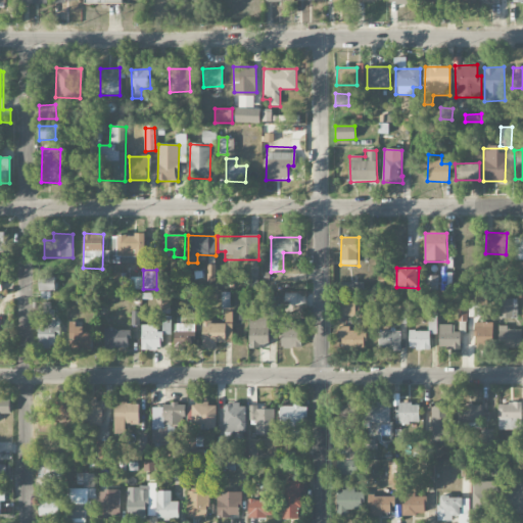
[(55,291),(55,277),(38,278),(39,292),(55,291)]
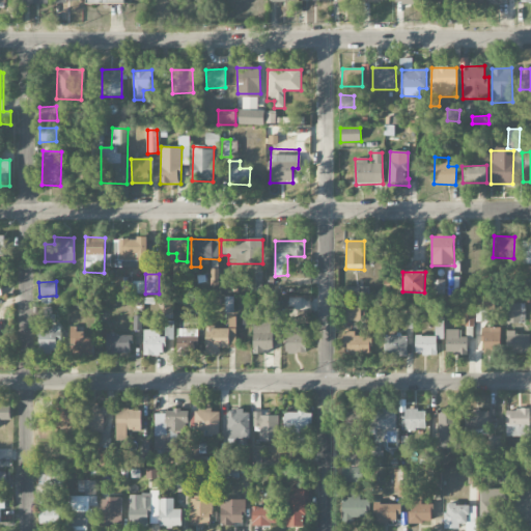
[(495,309),(495,298),(476,297),(475,308),(495,309)]
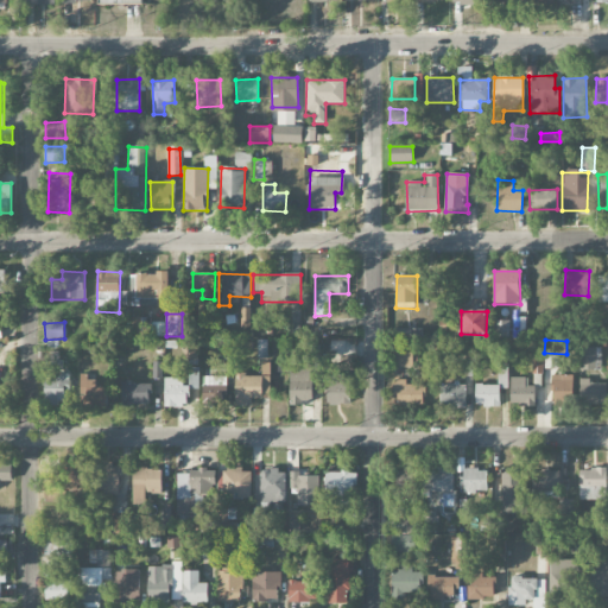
[(184,366),(196,366),(196,346),(184,346),(184,366)]
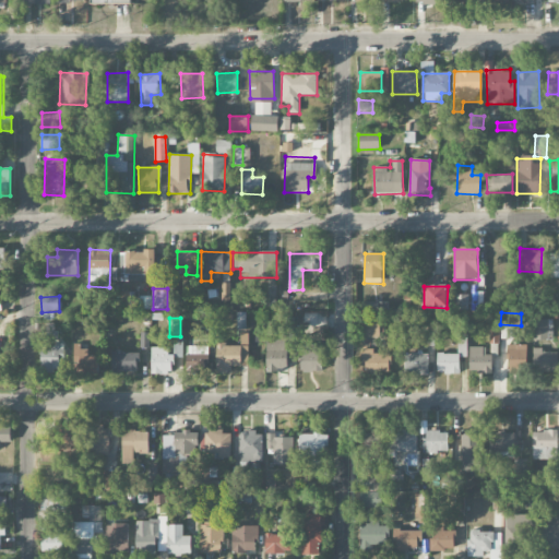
[(551,319),(533,320),(534,341),(552,340),(551,319)]
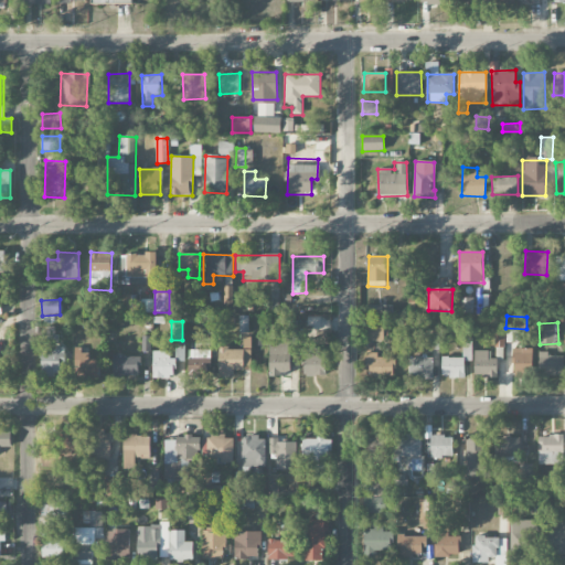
[(383,323),(364,323),(365,341),(384,341),(383,323)]
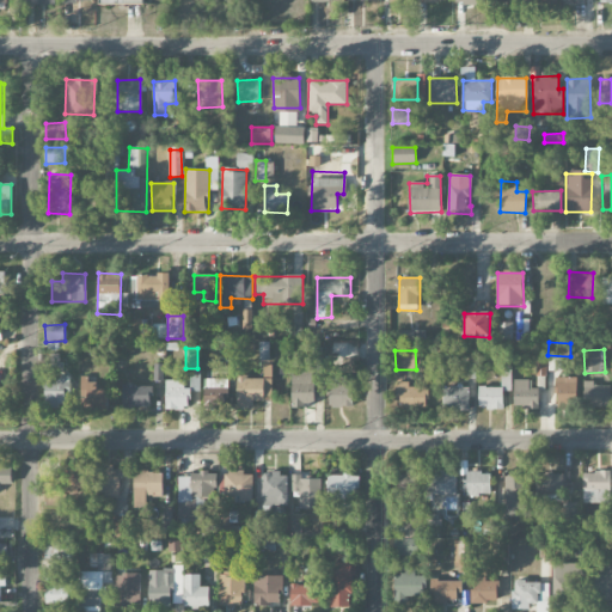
[(154,381),(164,381),(164,365),(153,365),(154,381)]
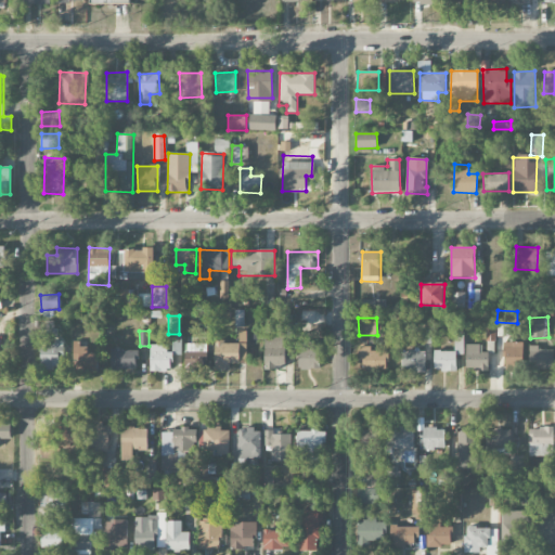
[(215,343),(216,371),(228,371),(228,364),(247,363),(246,332),(239,332),(239,343),(215,343)]
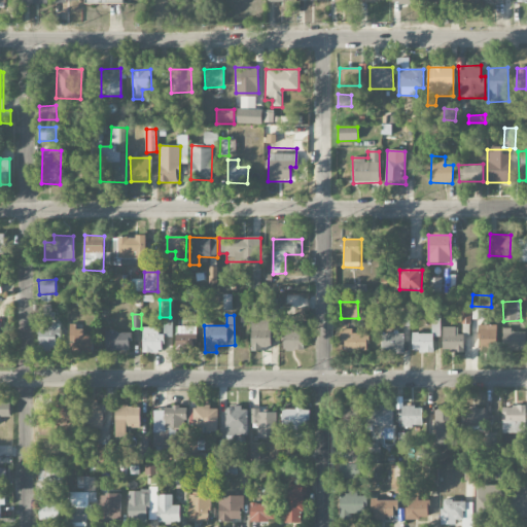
[(173,319),(165,319),(164,337),(172,338),(173,319)]
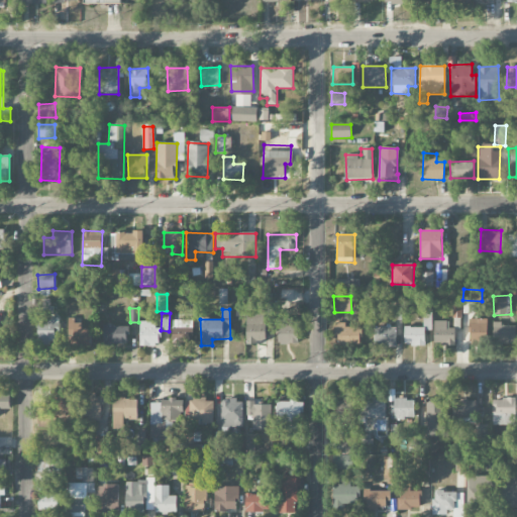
[(265,314),(245,314),(246,343),(266,343),(265,314)]
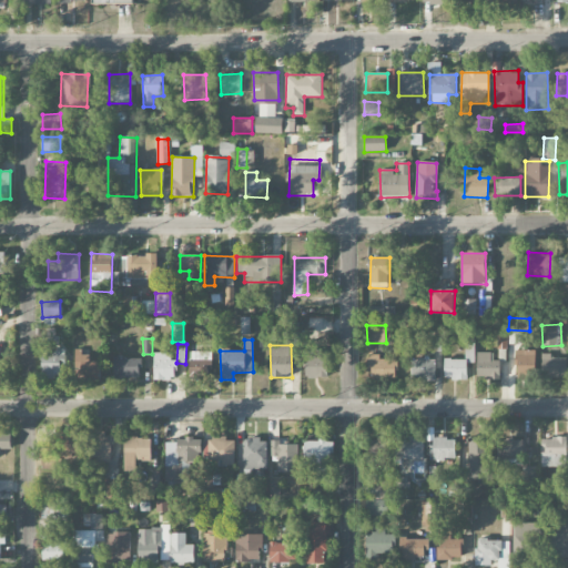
[(64,350),(51,350),(51,355),(42,355),(42,378),(63,378),(64,350)]
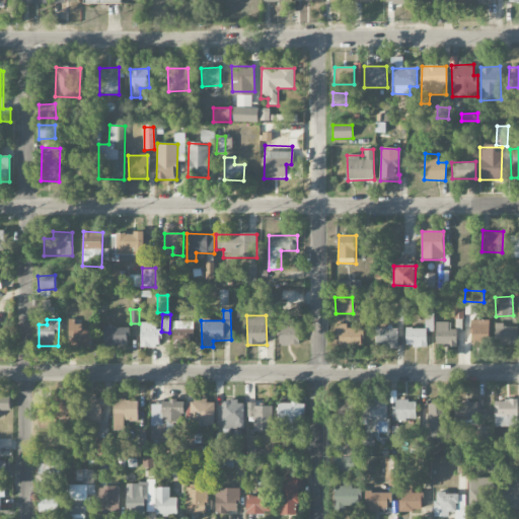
[(300,346),(301,320),(280,319),(279,346),(300,346)]
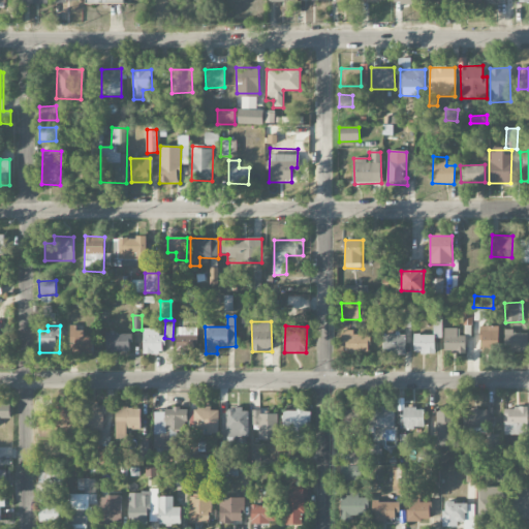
[(498,327),(478,327),(479,349),(498,348),(498,327)]
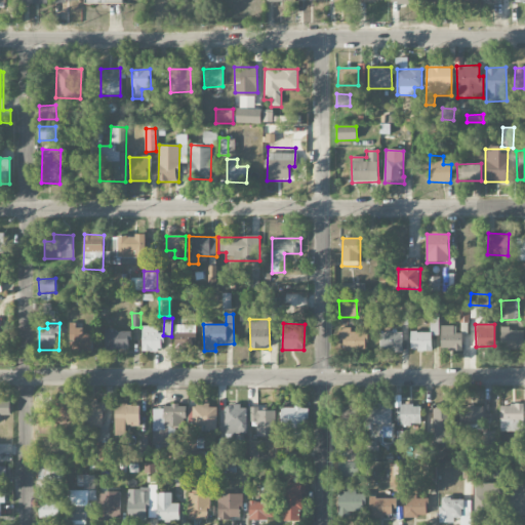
[(195,325),(175,326),(176,351),(195,351),(195,325)]
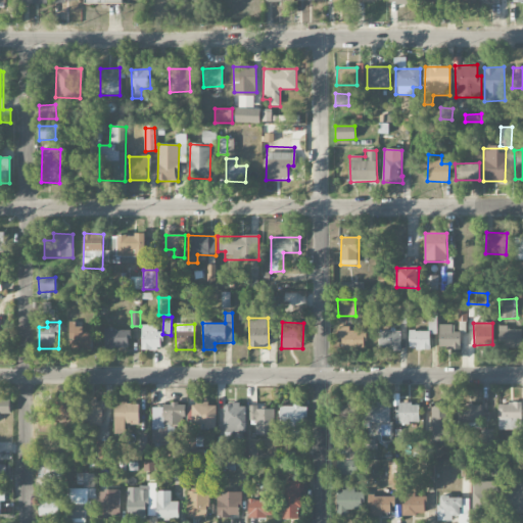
[(92,351),(92,333),(82,333),(82,325),(68,325),(67,350),(92,351)]
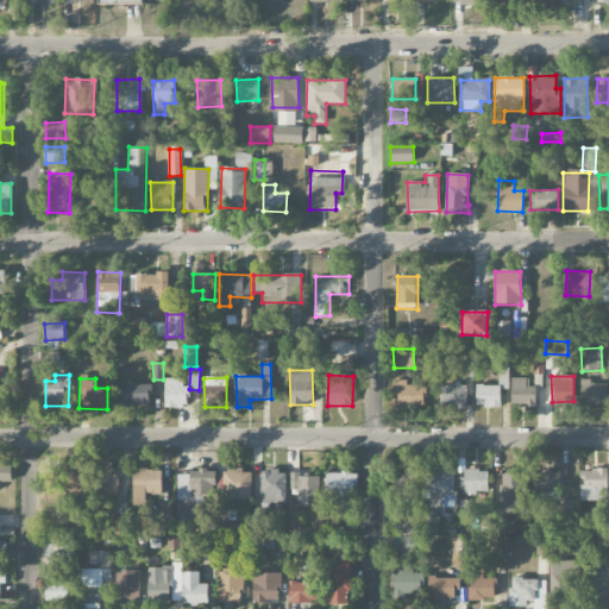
[(165,407),(189,407),(189,388),(183,388),(183,378),(165,378),(165,407)]
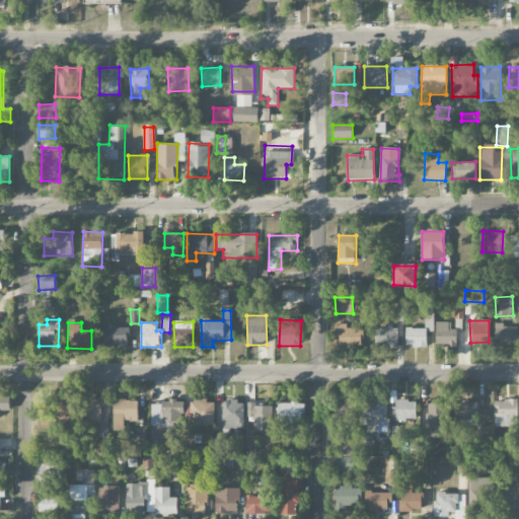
[(457,329),(451,329),(451,322),(436,322),(436,346),(456,347),(457,329)]
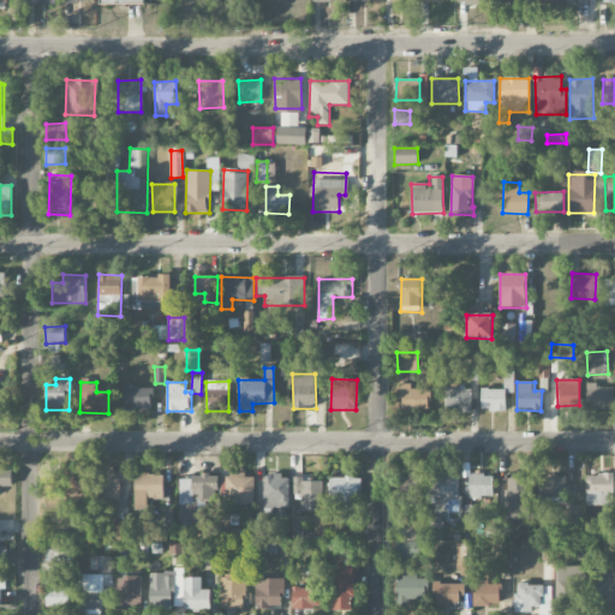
[(400,410),(430,408),(429,389),(411,390),(411,384),(399,384),(400,410)]
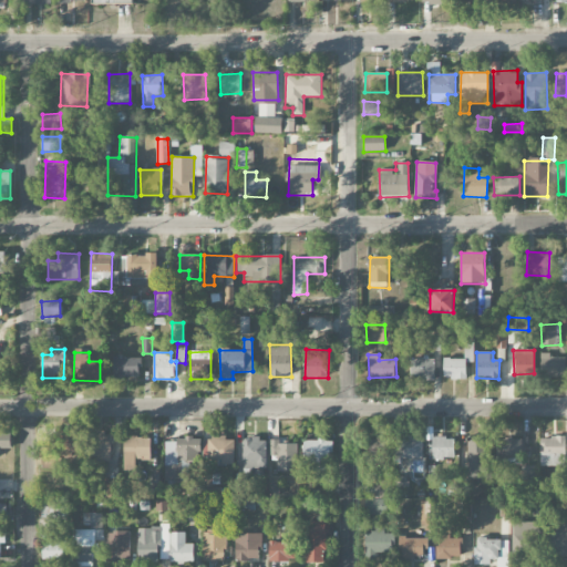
[(566,356),(540,354),(539,375),(565,377),(566,356)]
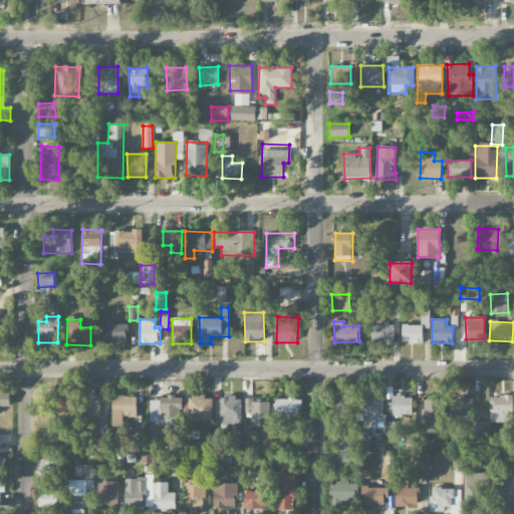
[(103,343),(127,342),(126,324),(102,325),(103,343)]
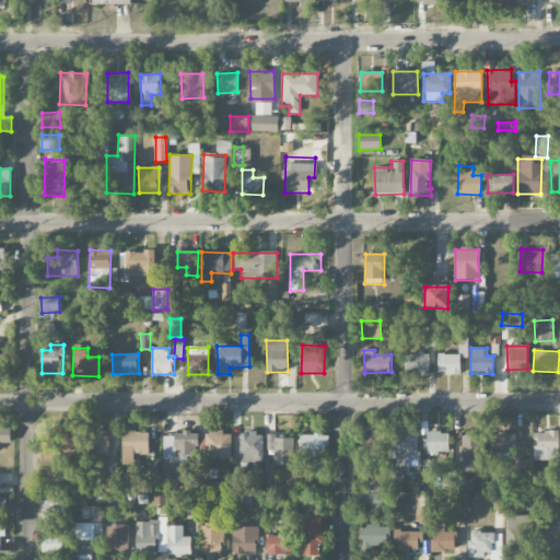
[(430,356),(406,354),(405,374),(429,374),(430,356)]
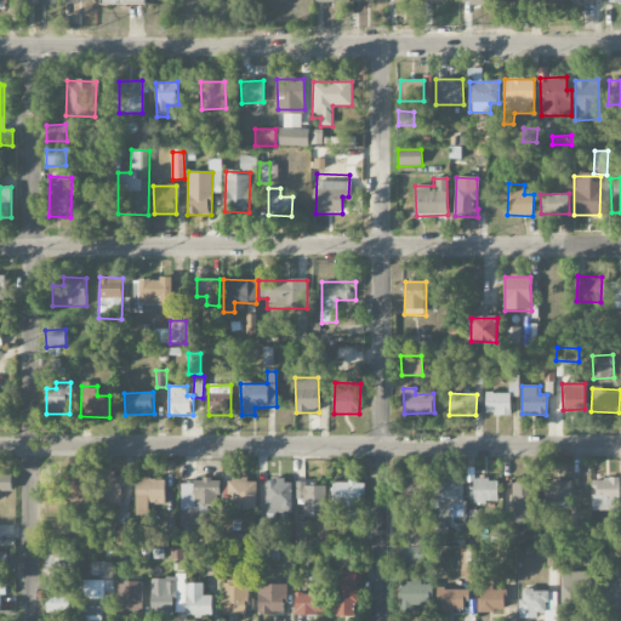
[(485,393),(486,416),(511,415),(511,397),(513,397),(513,393),(485,393)]
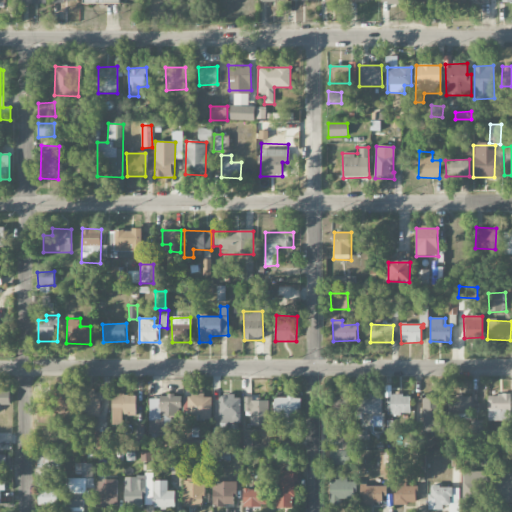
[(38,423),(56,423),(55,412),(73,412),(72,390),(48,391),(49,408),(38,408),(38,423)]
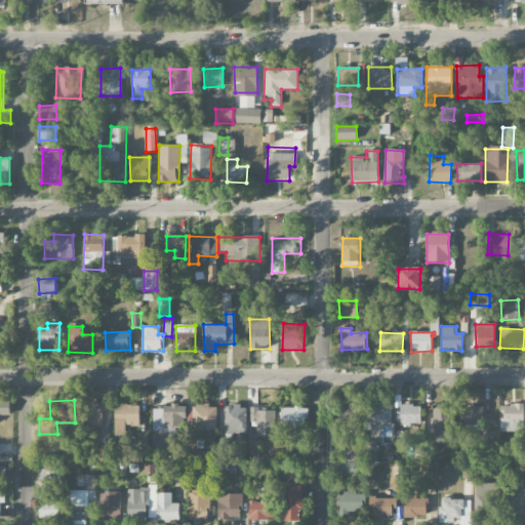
[(104,427),(103,400),(81,401),(81,427),(104,427)]
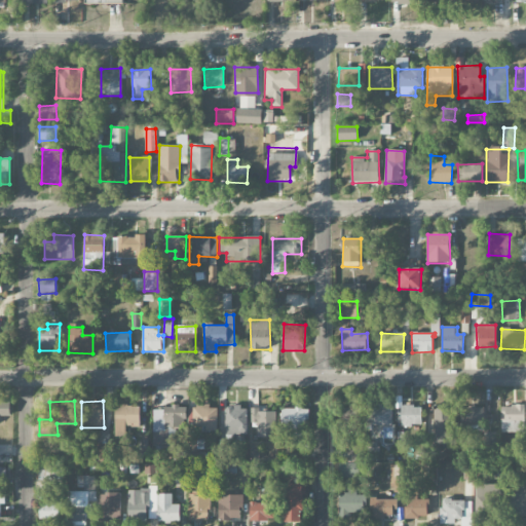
[(10,402),(0,402),(0,416),(11,417),(10,402)]
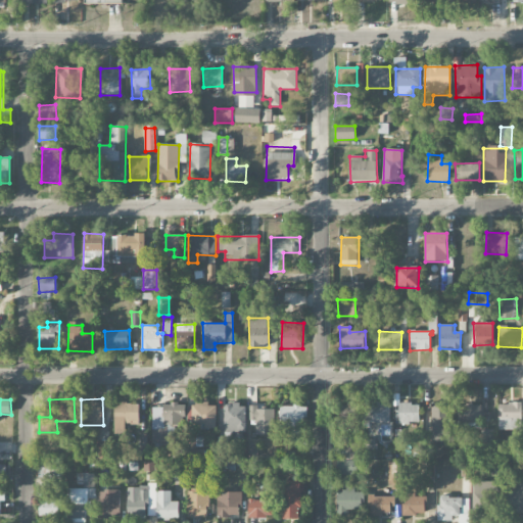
[(139,402),(114,403),(114,433),(126,433),(125,424),(139,424),(139,402)]
